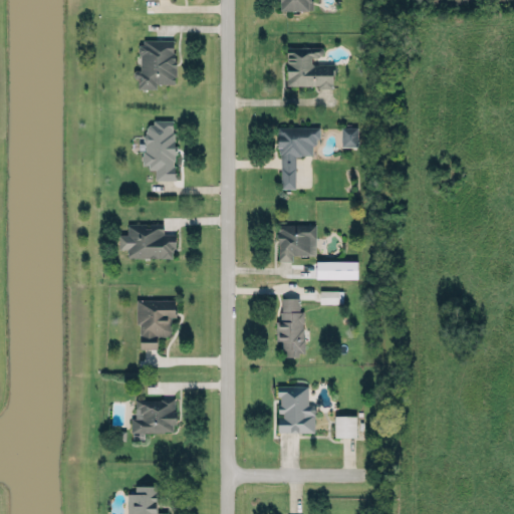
[(312,0),(312,7),(307,7),(307,8),(280,8),(280,0),(312,0)]
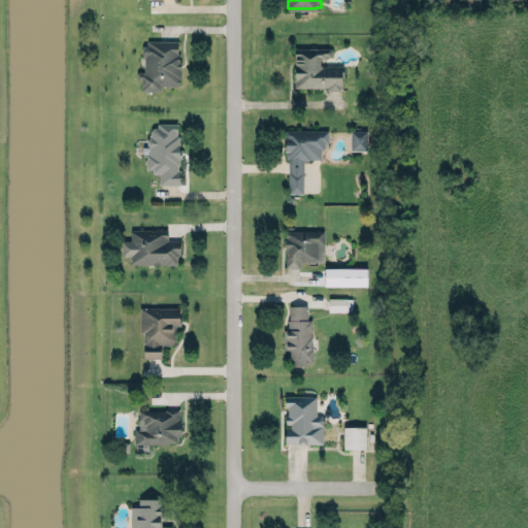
[(179,39),(142,39),(141,87),(179,88),(179,39)]
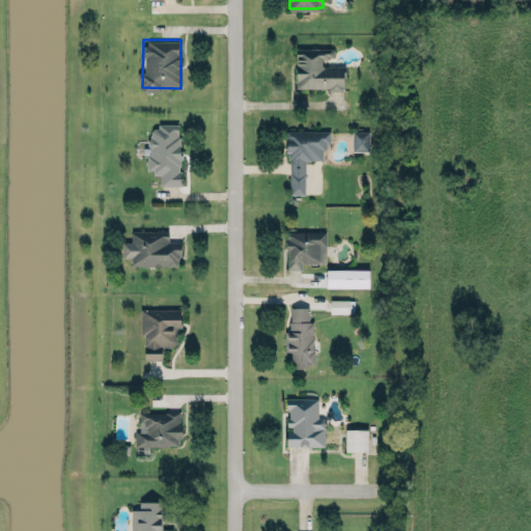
[(344,87),(343,64),(323,64),(323,56),(334,56),(334,47),(296,48),(296,88),(344,87)]
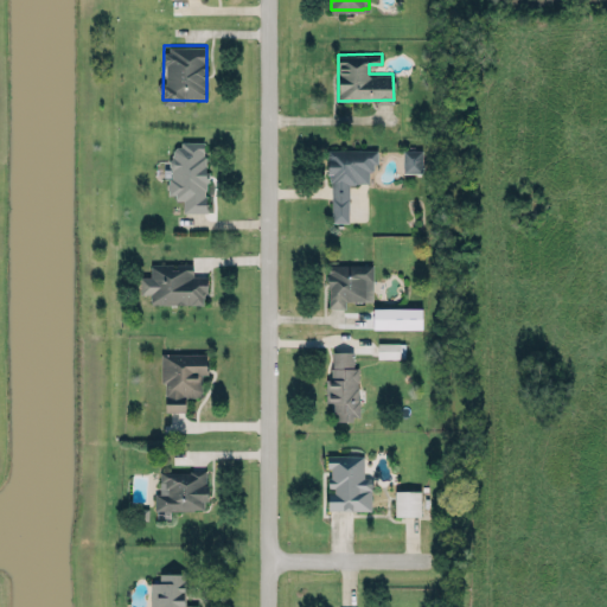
[(204,140),(203,154),(205,154),(205,171),(209,171),(209,179),(203,179),(202,195),(208,195),(208,211),(183,211),(183,197),(176,197),(176,192),(168,192),(168,187),(167,185),(166,181),(167,180),(167,177),(171,177),(171,167),(168,164),(168,159),(173,154),(172,149),(176,146),(180,146),(180,140),(204,140)]
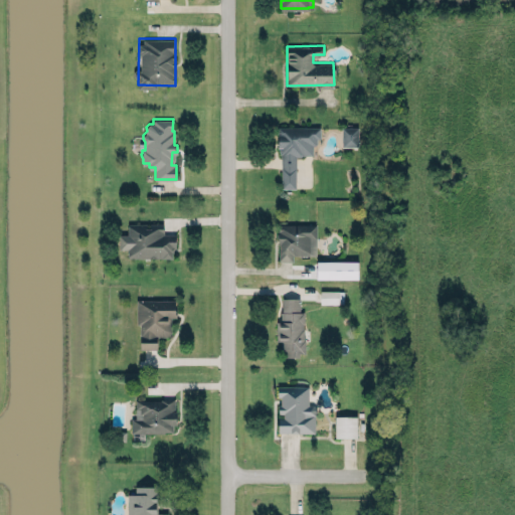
[(321,124),(320,128),(319,133),(316,133),(315,139),(314,140),(312,140),(312,150),(302,150),(301,151),(300,152),(295,152),(295,164),(295,183),(281,183),(281,149),(279,149),(279,143),(278,143),(278,127),(279,126),(279,124),(321,124)]
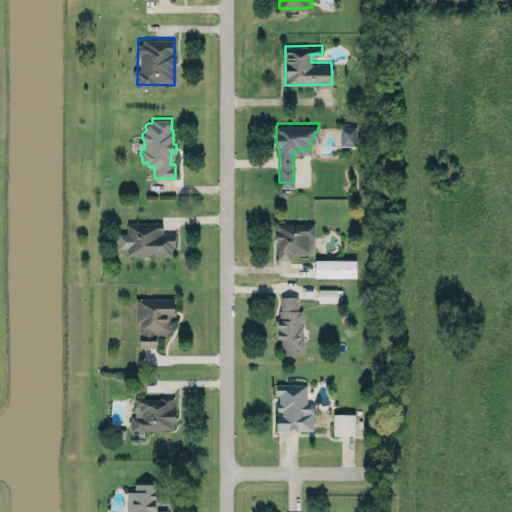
[(340,126),(340,145),(354,145),(354,126),(340,126)]
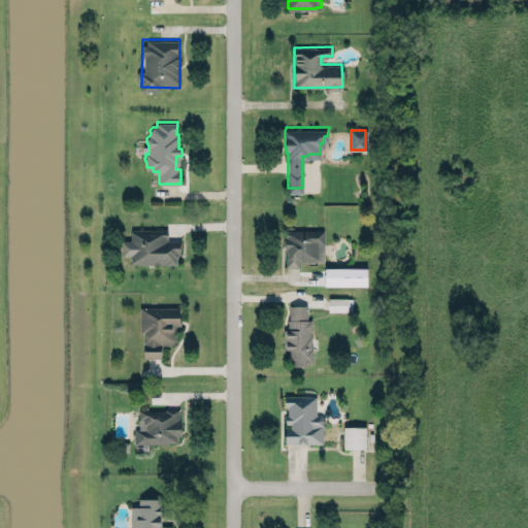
[(284,244),(284,232),(285,232),(285,224),(291,224),(291,226),(323,226),(323,256),(299,257),(299,263),(286,263),(285,244),(284,244)]
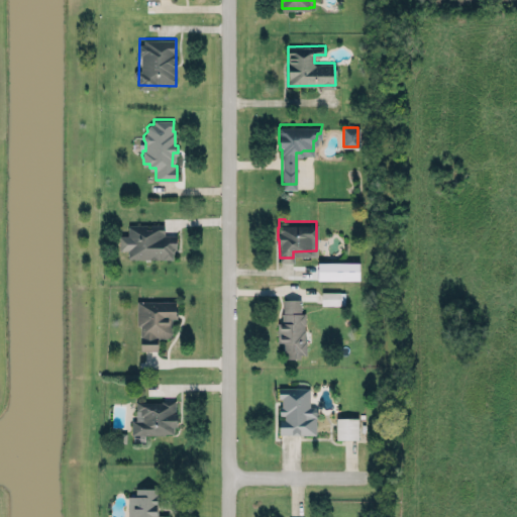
[(176,233),(164,234),(164,223),(128,223),(128,234),(119,234),(119,249),(128,248),(128,257),(176,257),(176,233)]
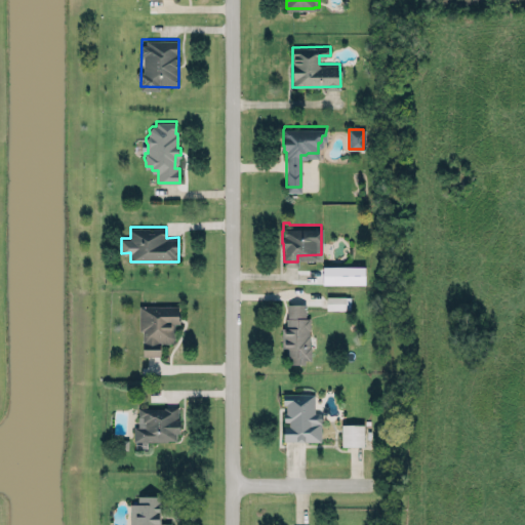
[(364,283),(364,266),(322,266),(322,283),(364,283)]
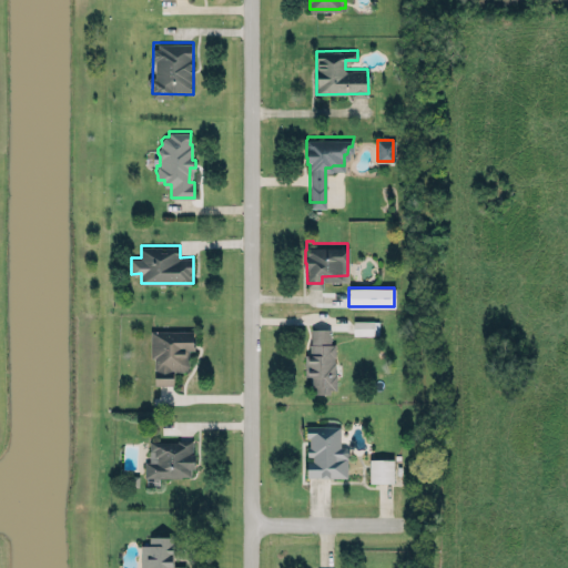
[(353,333),(378,334),(378,320),(354,318),(353,333)]
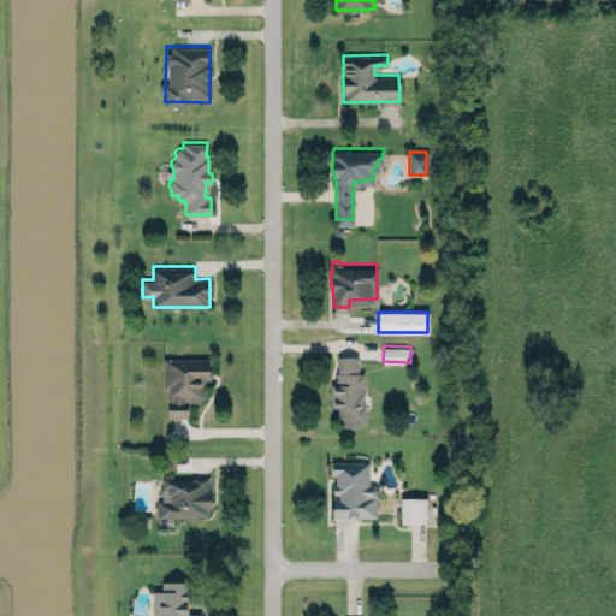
[(338,424),(365,424),(363,371),(359,371),(359,355),(335,355),(335,406),(338,406),(338,424)]
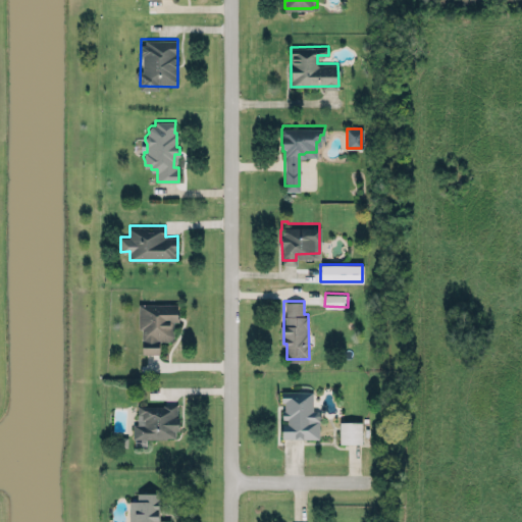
[(140,352),(159,352),(159,340),(173,340),(173,321),(177,321),(177,303),(140,303),(140,352)]
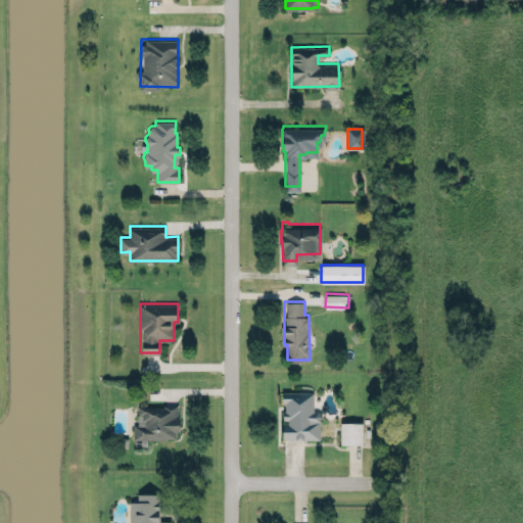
[(281,387),(313,387),(313,407),(317,407),(319,409),(319,411),(319,435),(281,435),(281,419),(287,419),(287,416),(282,416),(282,407),(284,407),(284,397),(281,397),(281,387)]
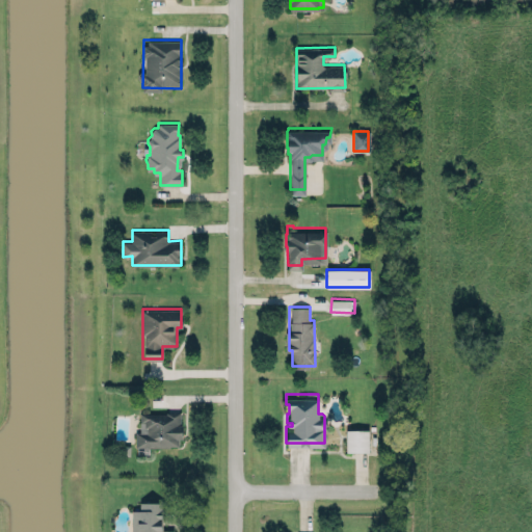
[(139,409),(165,409),(165,408),(180,408),(180,420),(181,420),(182,433),(178,433),(178,442),(169,442),(169,443),(135,444),(135,428),(139,428),(139,409)]
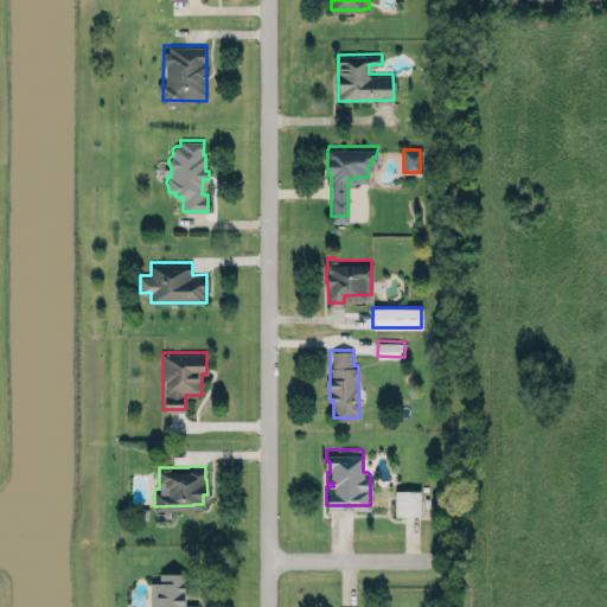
[(395,513),(420,515),(420,490),(395,489),(395,513)]
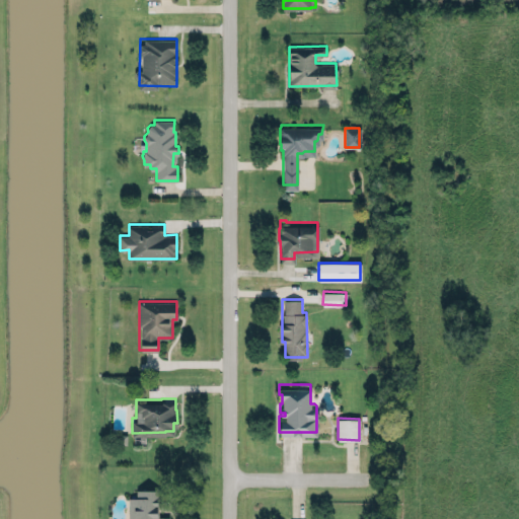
[(128,493),(128,518),(168,518),(168,513),(158,514),(158,506),(161,505),(160,493),(157,493),(157,486),(146,483),(135,487),(135,493),(128,493)]
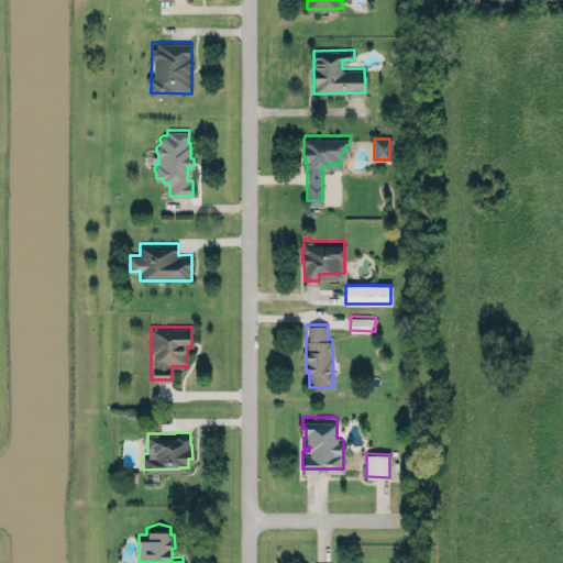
All buildings are outlined.
